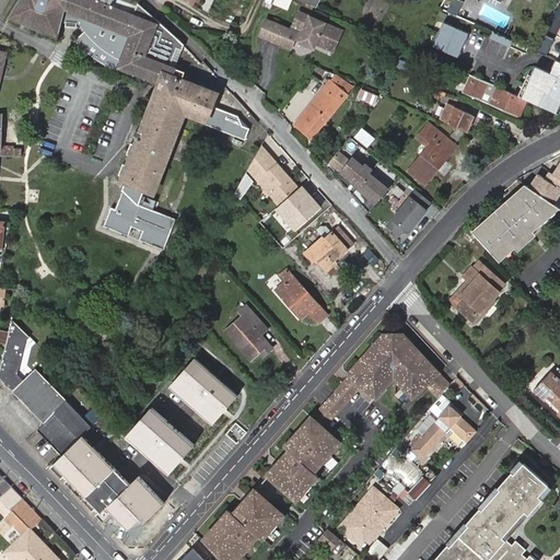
[(185,115),(188,82),(183,80),(185,73),(146,56),(158,25),(126,12),(130,2),(129,1),(130,0),(20,0),(9,18),(56,36),(61,21),(79,22),(82,31),(72,39),(73,42),(82,48),(114,65),(162,83),(165,85),(162,95),(158,94),(154,104),(158,106),(156,109),(160,111),(184,119),(185,115)]
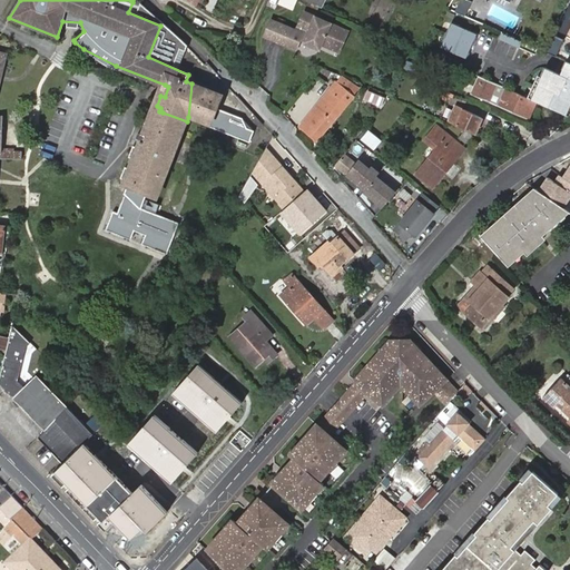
[(463,0),(459,0),(454,12),(464,17),(470,3),(463,0)]
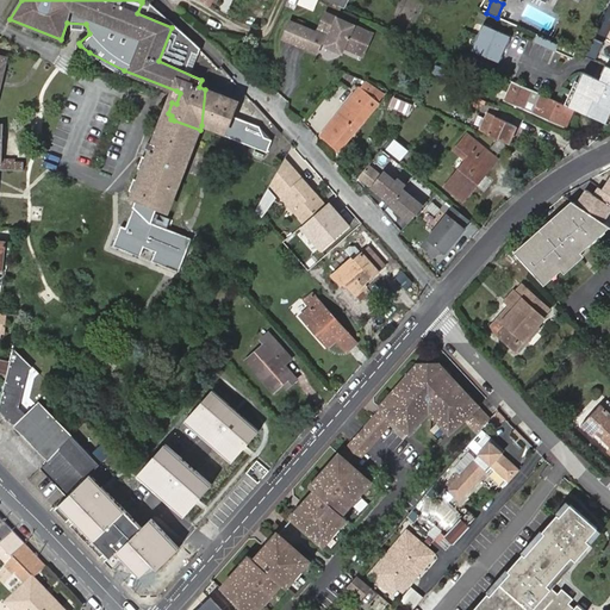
[(371,33),(324,13),(318,27),(329,32),(324,45),(335,50),(337,44),(342,47),(361,55),(371,33)]
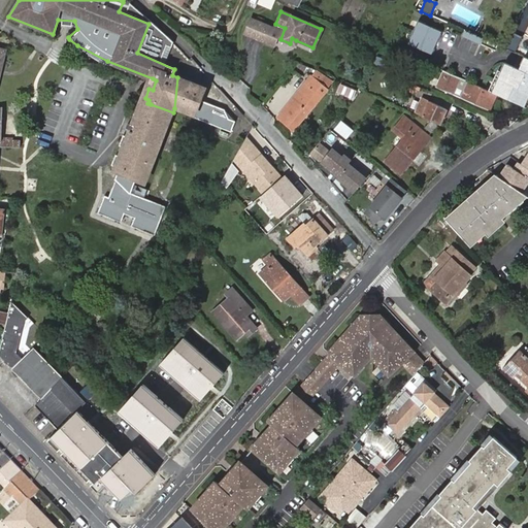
[(279,31),(251,20),(245,35),(273,45),(279,31)]
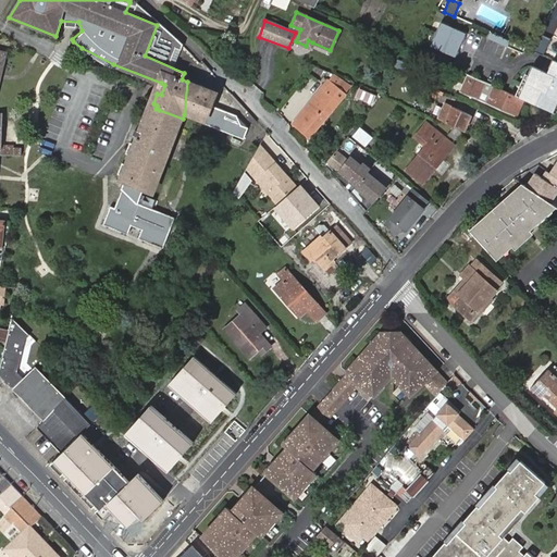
[(441,23),(430,46),(455,58),(466,35),(441,23)]
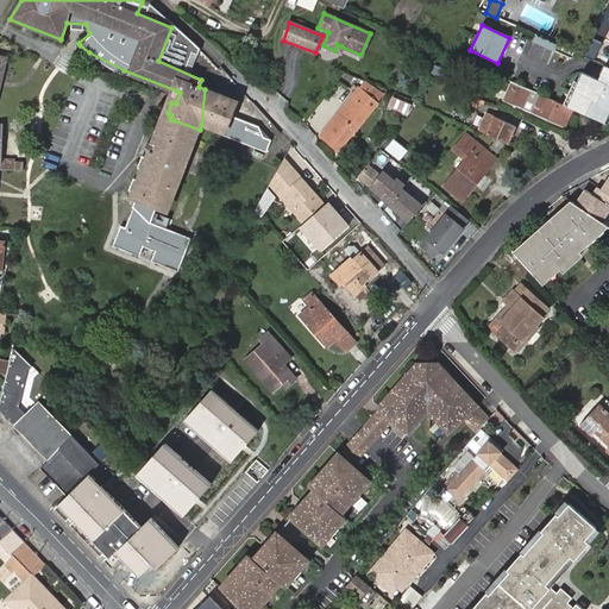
[(557,45),(535,36),(532,42),(553,51),(557,45)]
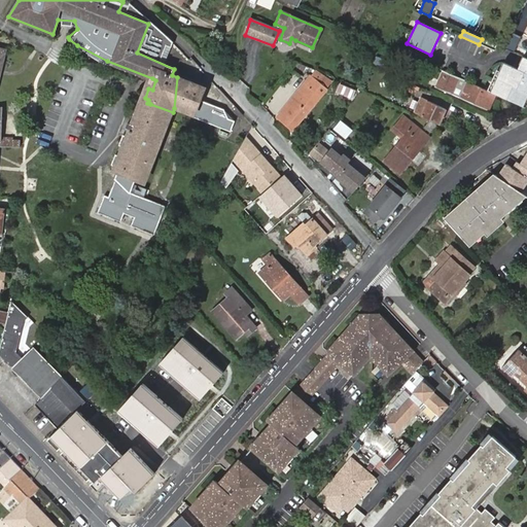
[(512,34),(504,49),(513,53),(519,37),(512,34)]
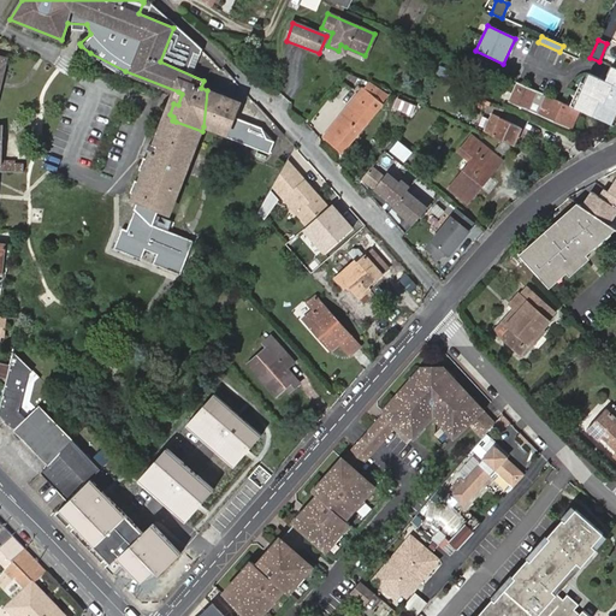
[(0,171),(24,172),(24,164),(1,163),(3,126),(3,123),(0,122),(0,82),(5,66),(0,64),(0,171)]
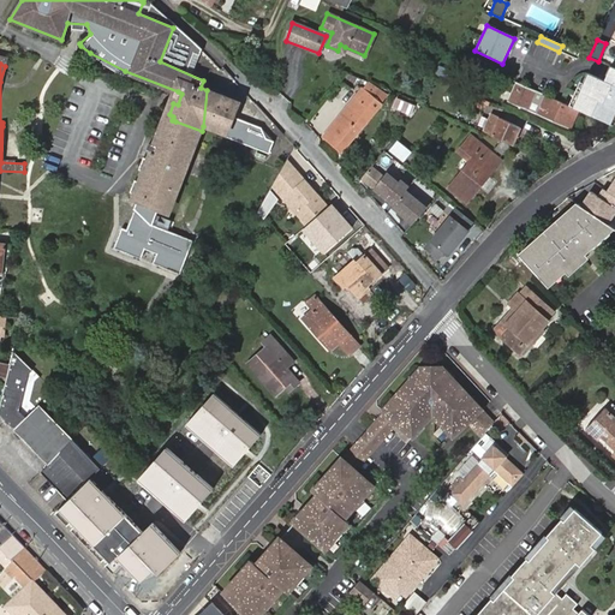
[(586,75),(572,108),(577,111),(610,126),(614,114),(614,69),(609,66),(602,82),(586,75)]
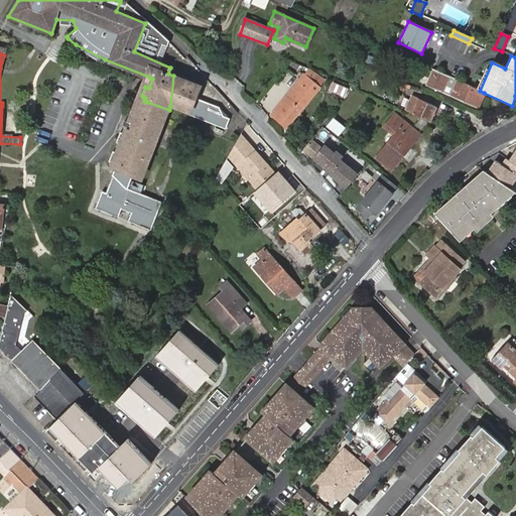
[(385,63),(369,57),(366,65),(381,72),(385,63)]
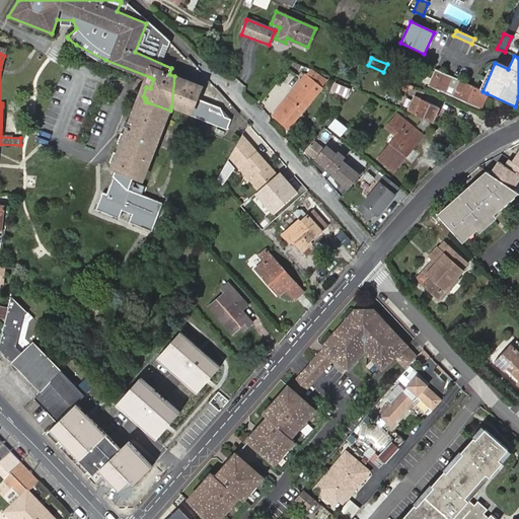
[(327,82),(312,69),(273,116),(288,129),(327,82)]
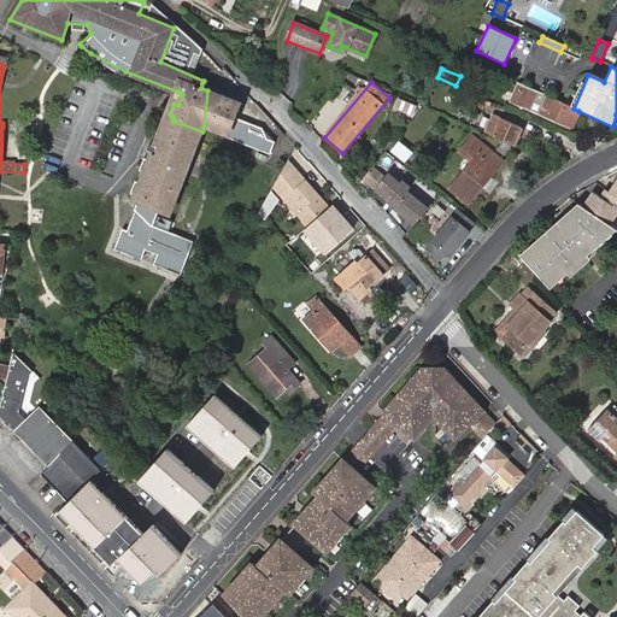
[(522,86),(516,83),(509,103),(513,105),(522,86)]
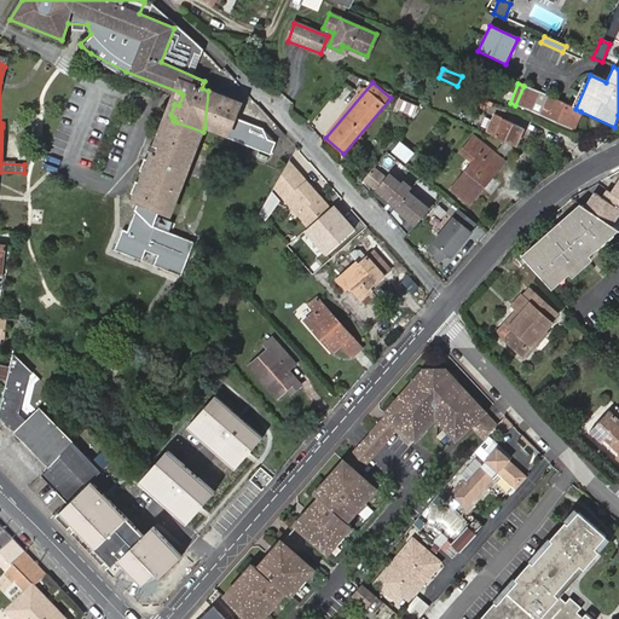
[(573,129),(580,111),(576,109),(524,86),(515,105),(573,129)]
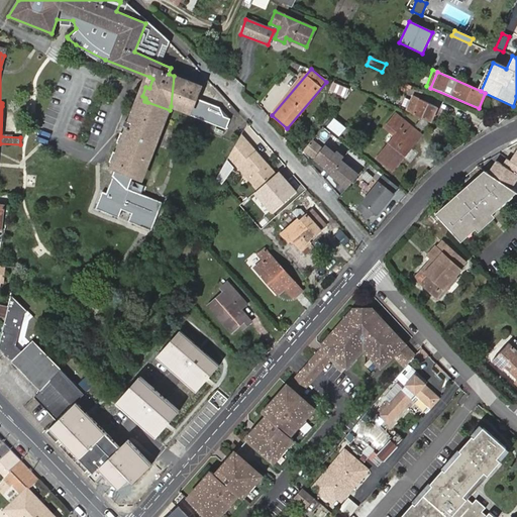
[(202,88),(174,76),(171,106),(191,114),(190,116),(226,130),(230,120),(224,118),(219,109),(197,99),(202,88)]
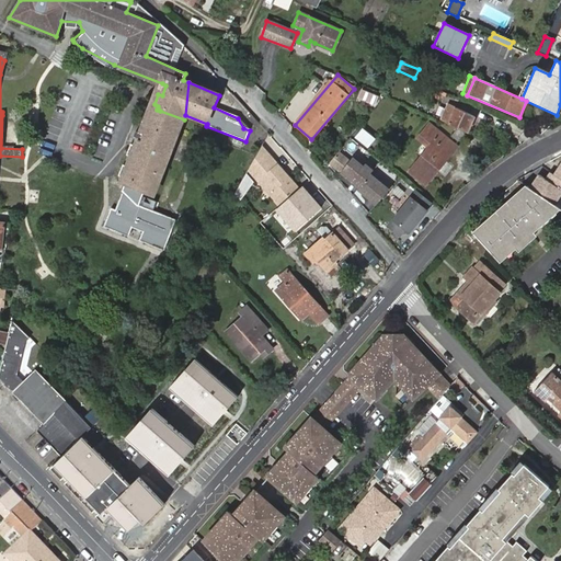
[(358,88),(355,100),(373,105),(377,94),(358,88)]
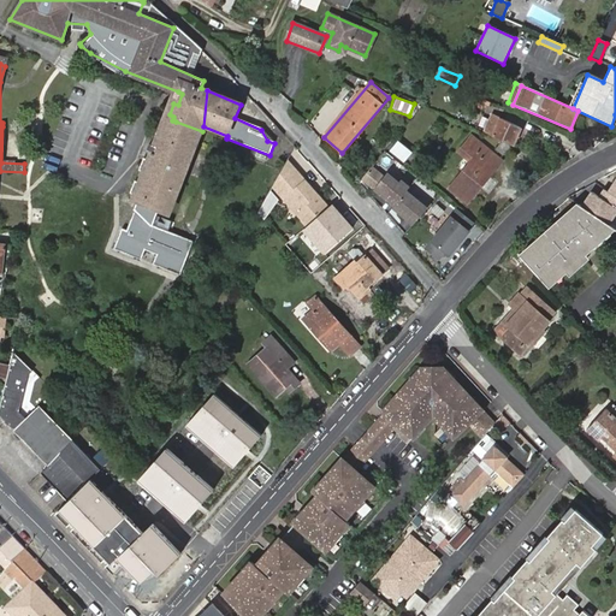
[(492,135),(499,119),(499,118),(492,116),(485,134),(492,137),(492,135)]
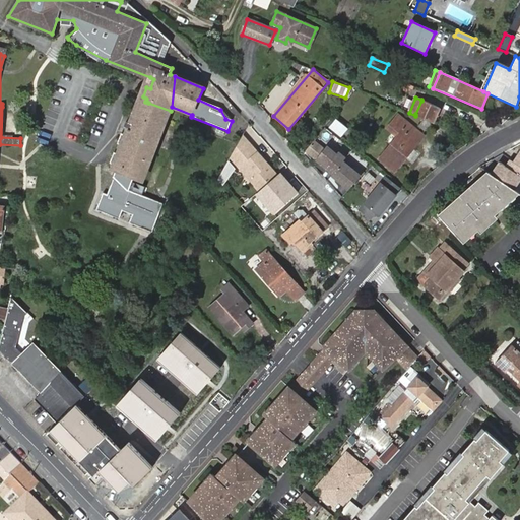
[(415,116),(434,124),(440,108),(421,100),(421,101),(415,114),(415,116)]
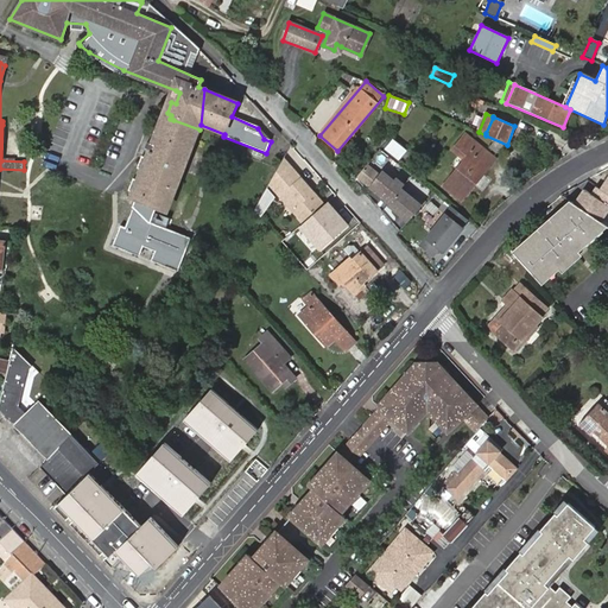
[(173,120),(170,119),(168,126),(163,124),(159,135),(163,138),(156,154),(151,152),(149,158),(145,157),(140,169),(145,170),(149,171),(144,182),(140,181),(135,178),(131,190),(135,192),(133,198),(137,200),(126,228),(120,226),(113,246),(177,272),(191,239),(151,223),(157,208),(162,210),(168,211),(176,190),(200,130),(173,120)]
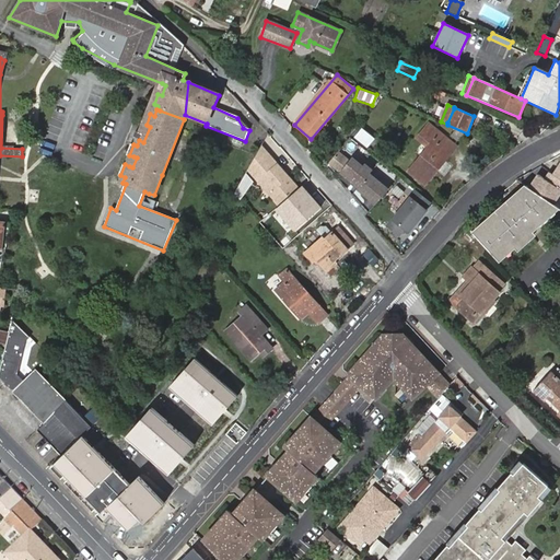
[(447,151),(453,143),(430,125),(418,139),(428,148),(409,171),(426,184),(450,153),(447,151)]
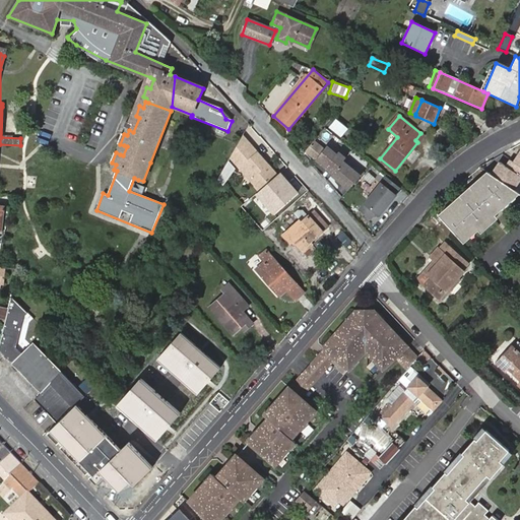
[(348,126),(337,118),(331,126),(341,134),(348,126)]
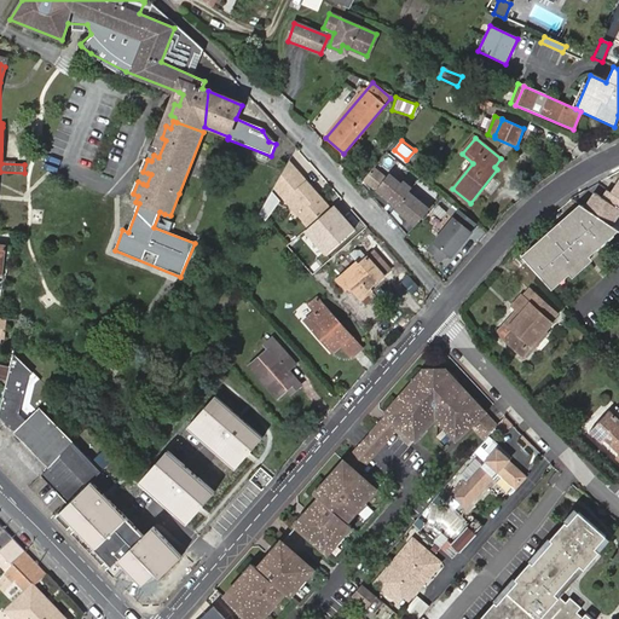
[(507,155),(512,149),(504,143),(499,149),(507,155)]
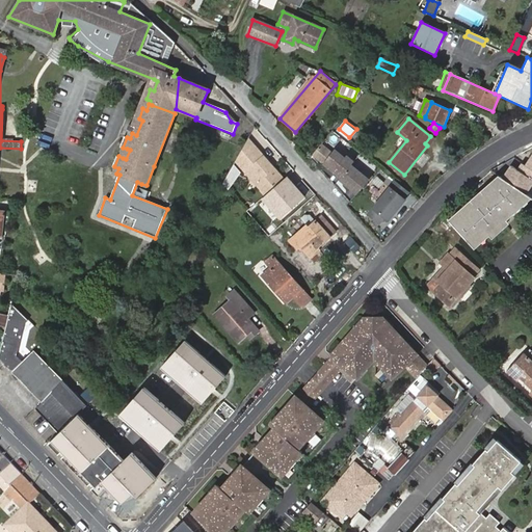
[(433,138),(430,136),(425,143),(427,145),(433,138)]
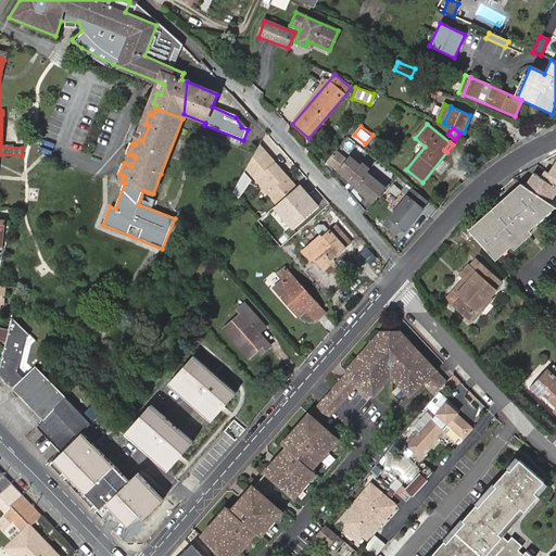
[(297,187),(260,144),(248,165),(272,192),(269,193),(278,204),(297,187)]
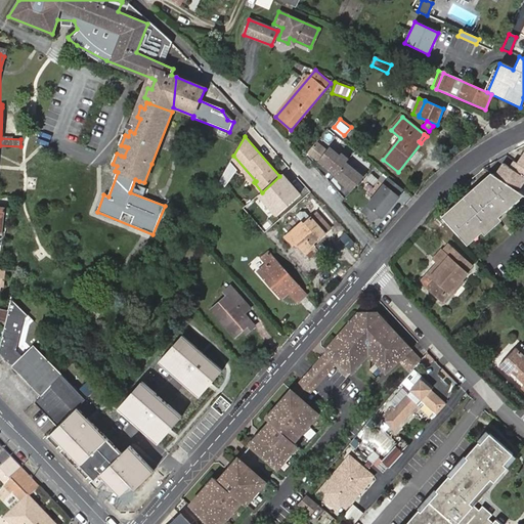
[(326,165),(337,151),(331,146),(328,149),(318,141),(310,150),(326,165)]
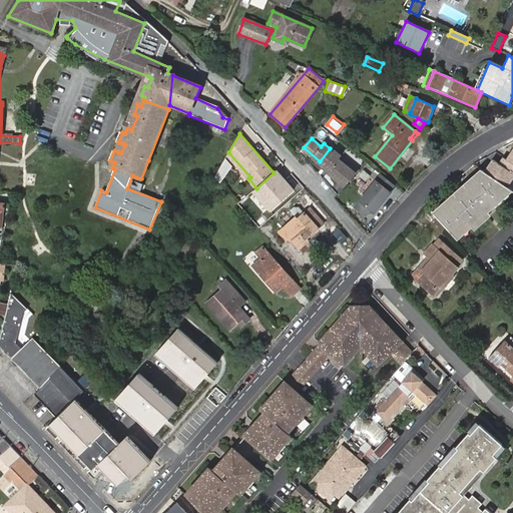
[(330,169),(343,155),(336,149),(334,151),(330,148),(320,161),(330,169)]
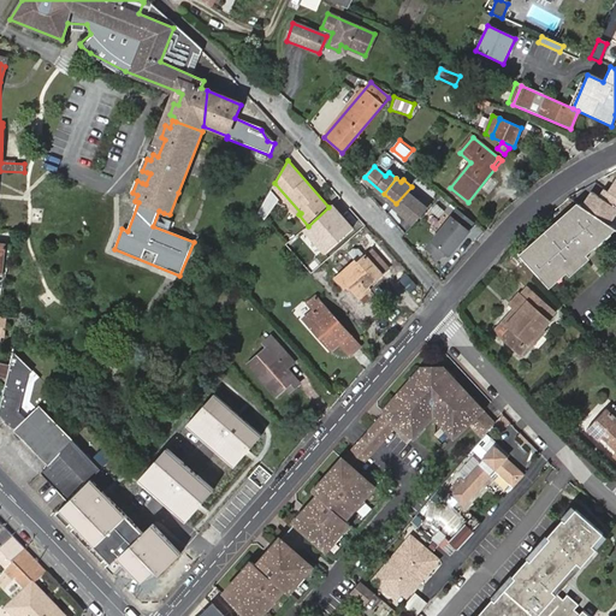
[(301,213),(274,183),(273,187),(298,214),(301,213)]
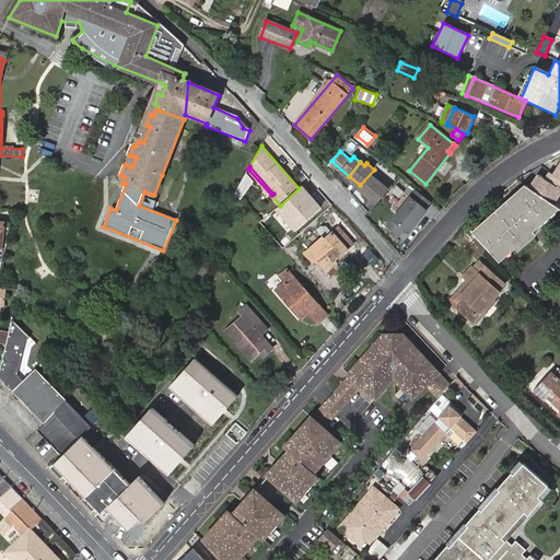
[(393,186),(374,170),(360,185),(359,187),(377,203),(393,186)]
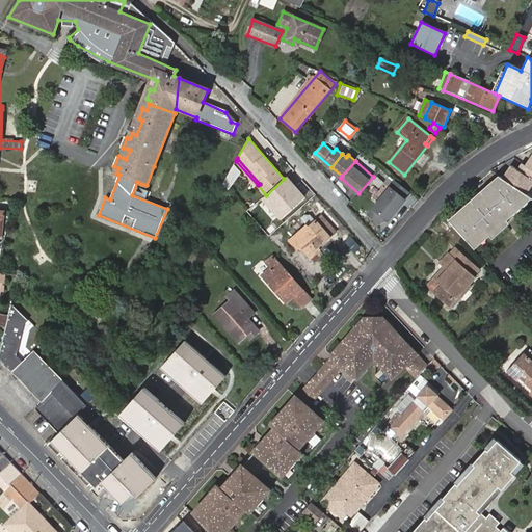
[(512,166),(504,180),(528,195),(531,187),(531,169),(529,167),(526,166),(525,165),(521,171),(519,170),(512,166)]
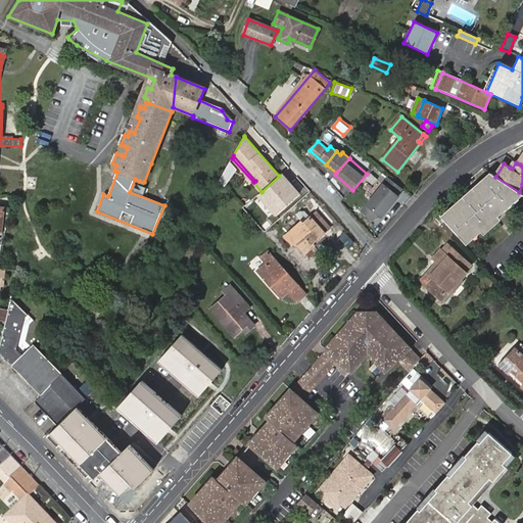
[(491,174),(442,218),(464,241),(476,231),(478,234),(510,206),(508,203),(520,193),(519,192),(495,177),(491,174)]
